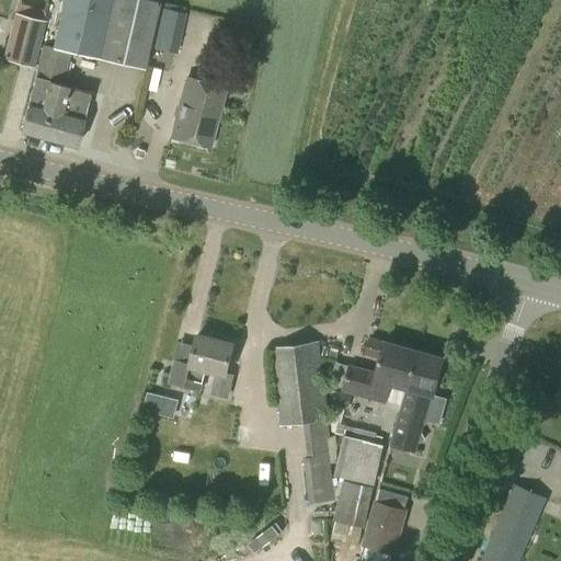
[(100,58),(112,0),(63,0),(53,47),(100,58)]
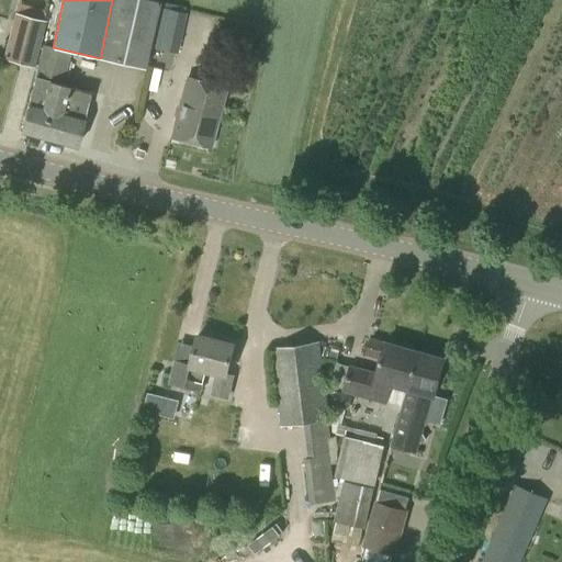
[(149,46),(159,8),(158,8),(159,2),(159,0),(112,0),(100,58),(144,69),(149,46)]
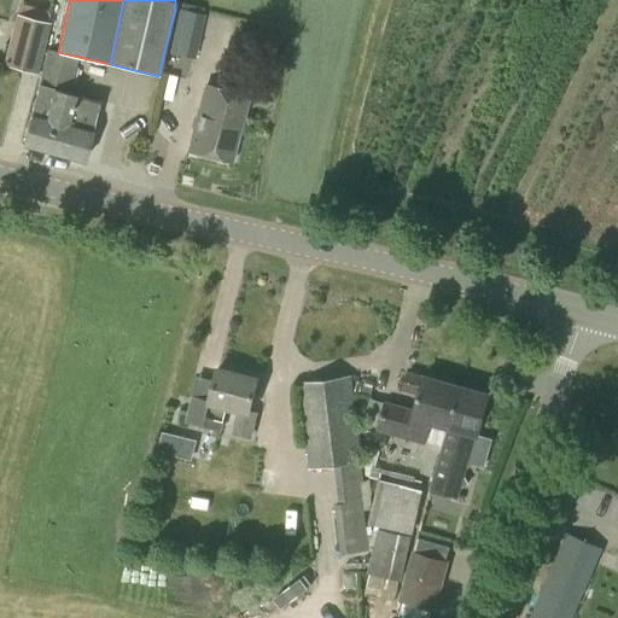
[(175,9),(164,51),(194,58),(205,15),(202,13),(203,9),(179,3),(178,9),(175,9)]
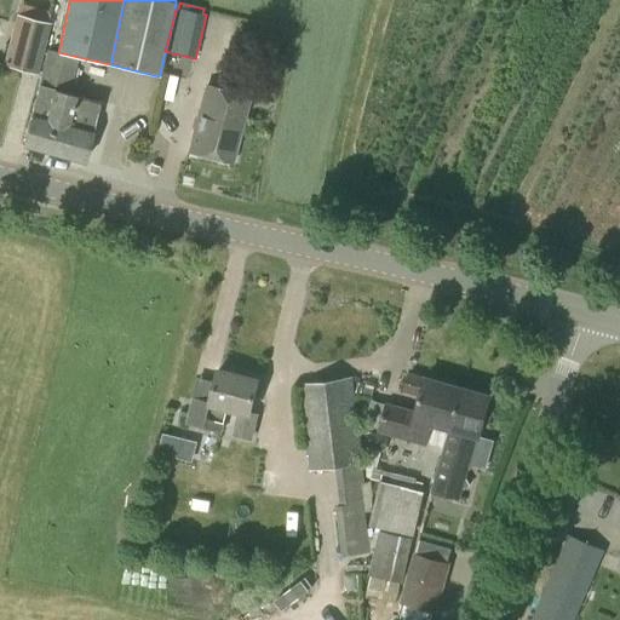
[(49,22),(51,11),(19,4),(17,15),(16,13),(3,64),(38,74),(51,23),(49,22)]
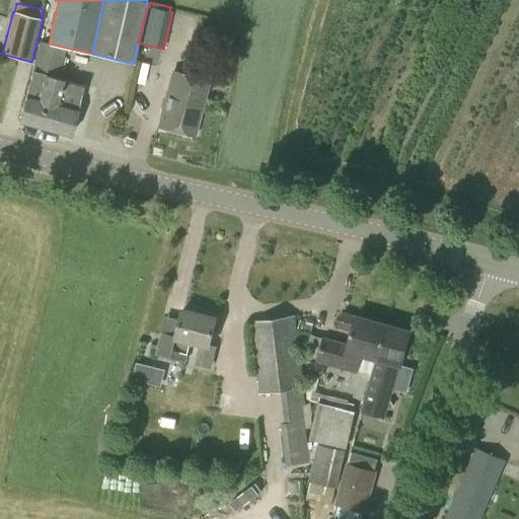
[(50,130),(63,80),(57,79),(65,49),(40,43),(32,71),(31,71),(25,96),(18,122),(50,130)]
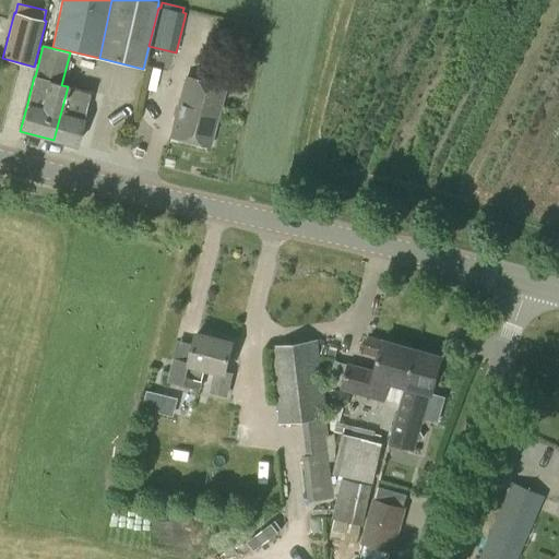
[(209,145),(224,87),(186,78),(170,135),(209,145)]
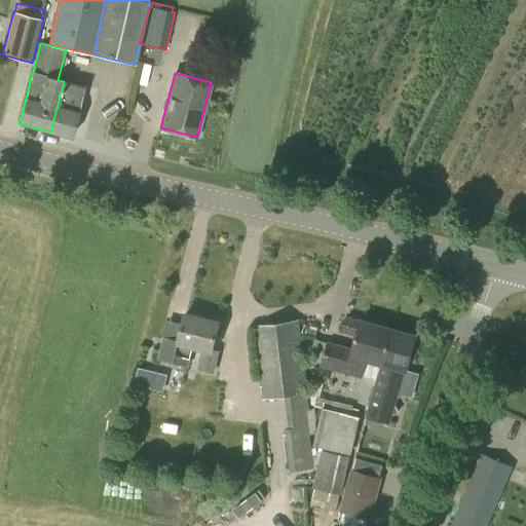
[(64,81),(50,132),(72,137),(78,111),(77,111),(84,86),(64,81)]
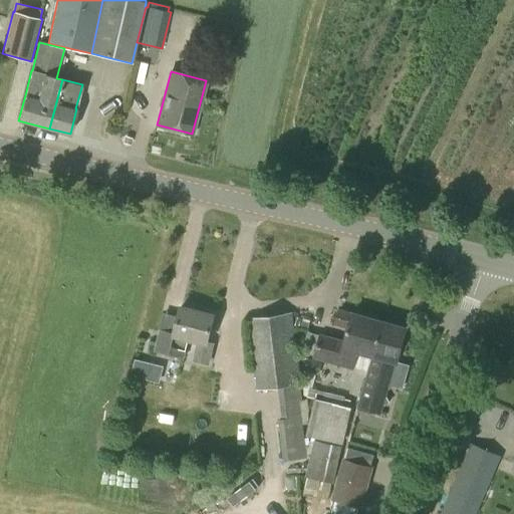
[(207,341),(214,314),(181,306),(178,321),(163,317),(155,350),(185,358),(190,339),(198,341),(193,361),(209,364),(214,343),(207,341)]
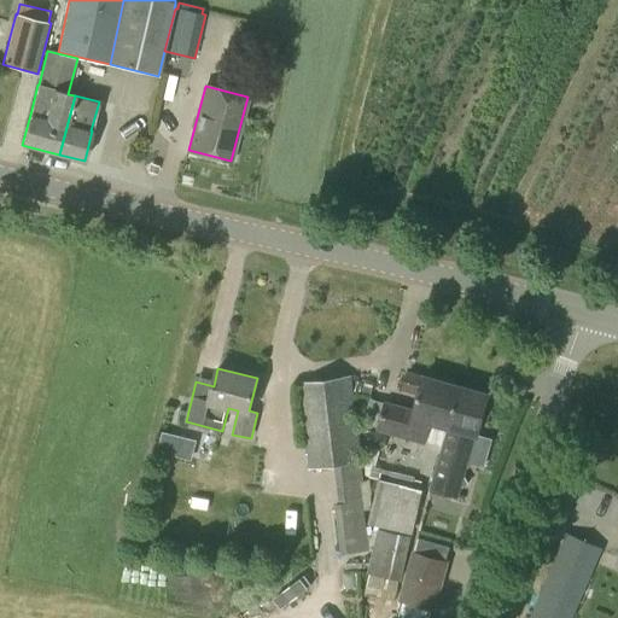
[(450,427),(462,388),(408,372),(403,389),(419,394),(415,410),(385,402),(385,403),(369,398),(362,424),(378,427),(443,448),(449,427),(450,427)]
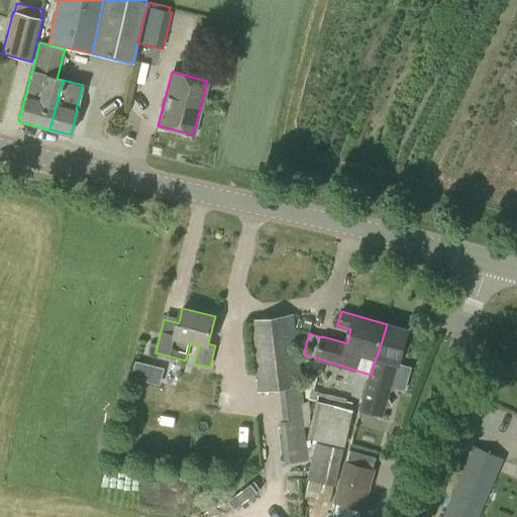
[(304,403),(302,387),(304,387),(294,315),(249,320),(259,392),(279,390),(283,421),(280,422),(285,463),(308,460),(304,426),(309,426),(308,414),(311,414),(309,402),(304,403)]
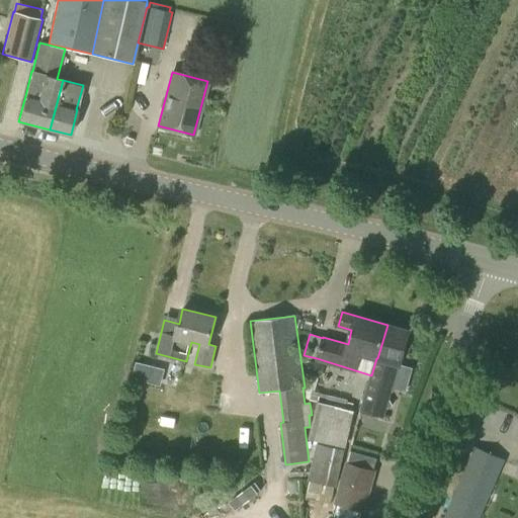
[(389,399),(391,392),(399,387),(394,382),(399,364),(401,365),(410,331),(387,325),(377,358),(376,358),(371,375),(362,410),(384,416),(385,409),(394,406),(389,399)]
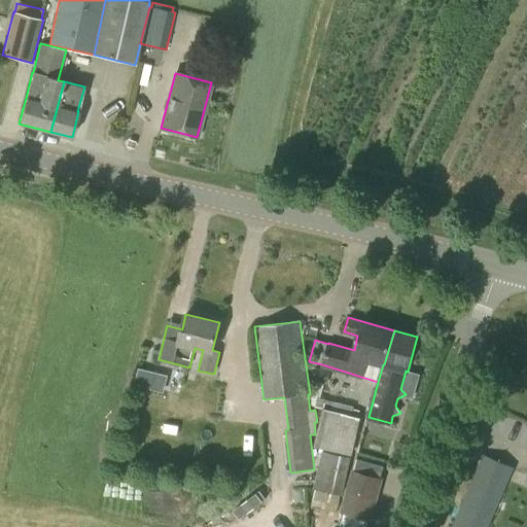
[(326,384),(330,372),(316,367),(312,380),(326,384)]
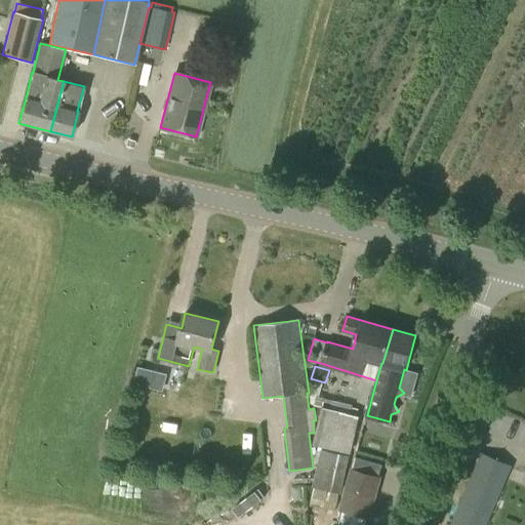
[(157,389),(160,376),(137,370),(134,382),(157,389)]
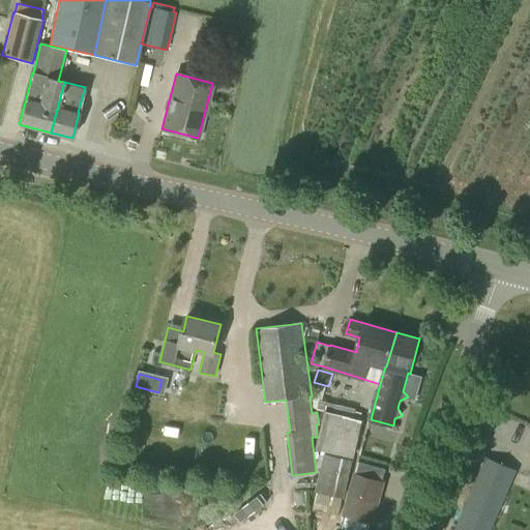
[(353,458),(362,421),(325,412),(316,449),(353,458)]
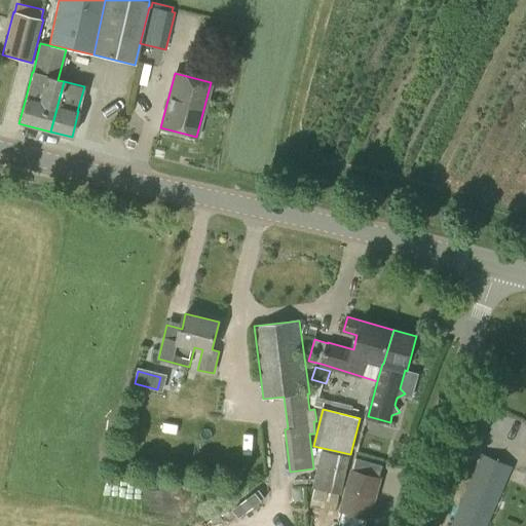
[(341,494),(349,457),(322,451),(313,488),(317,489),(312,511),(335,516),(339,494),(341,494)]
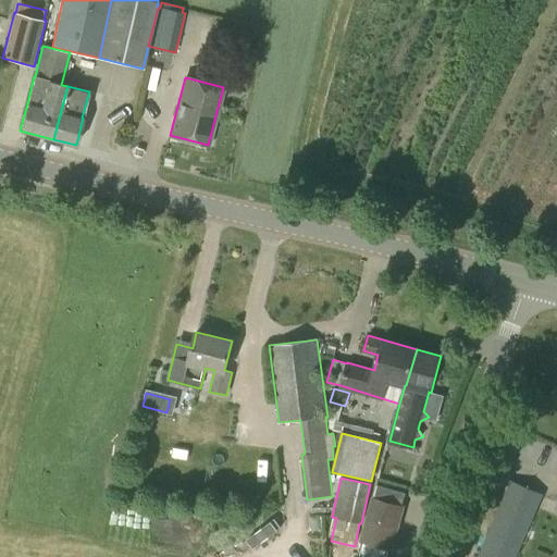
[(516,556),(543,495),(510,480),(477,556),(516,556)]
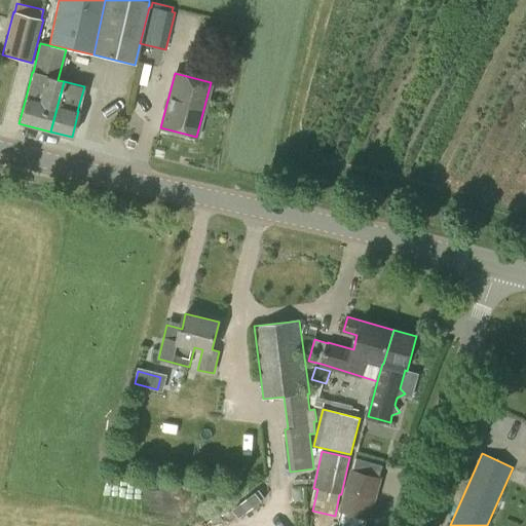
[(380,477),(383,466),(355,458),(352,470),(350,470),(339,511),(370,520),(382,478),(380,477)]
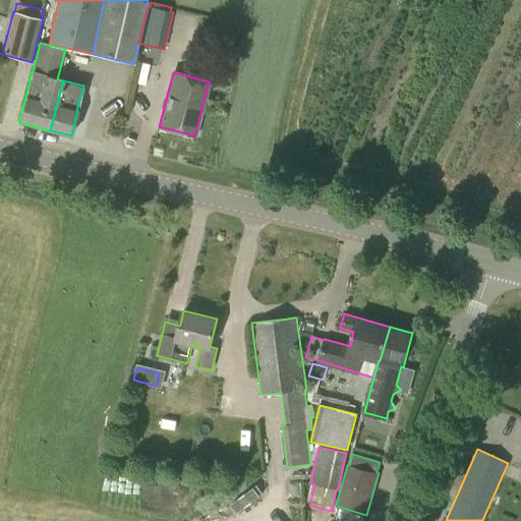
[(299,520),(303,504),(293,502),(289,520),(299,520)]
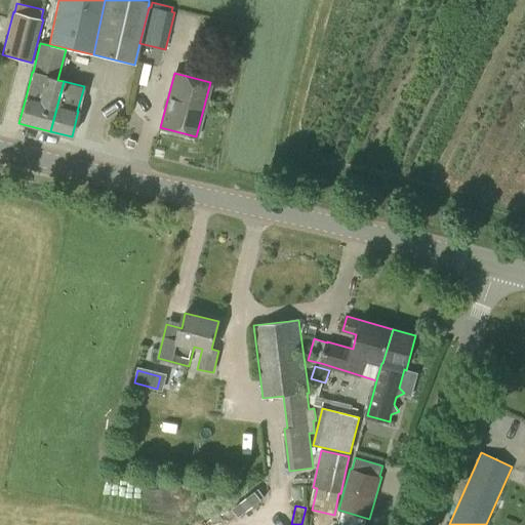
All buildings are outlined.
